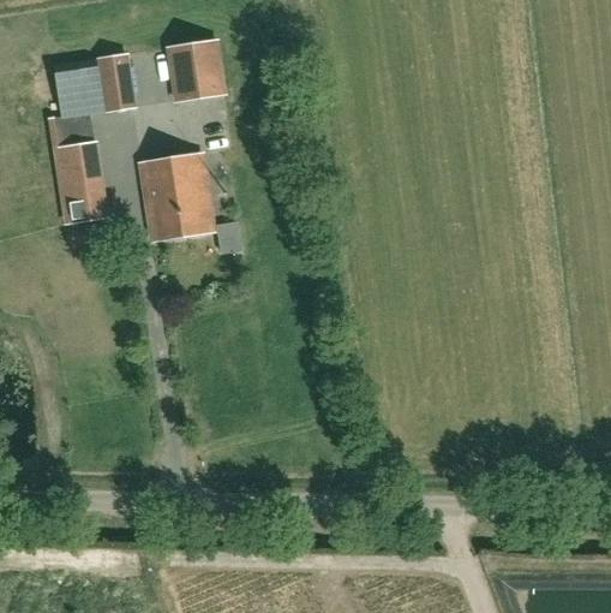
[(163,46),(172,102),(226,94),(219,37),(163,46)]
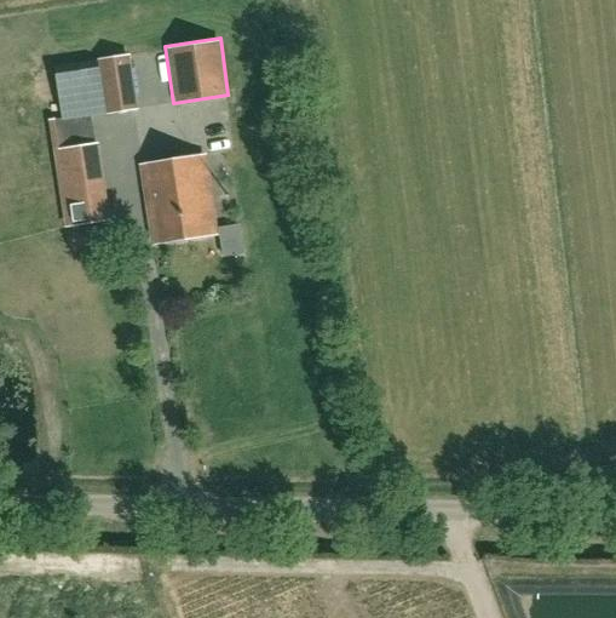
[(57,118),(49,119),(52,146),(78,142),(91,141),(87,116),(102,114),(136,108),(126,52),(93,57),(49,64),(57,118)]
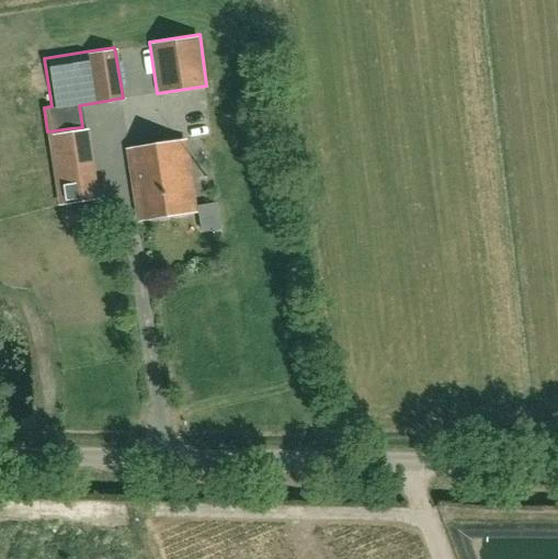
[(70,128),(47,132),(57,203),(95,196),(86,126),(82,127),(70,128)]
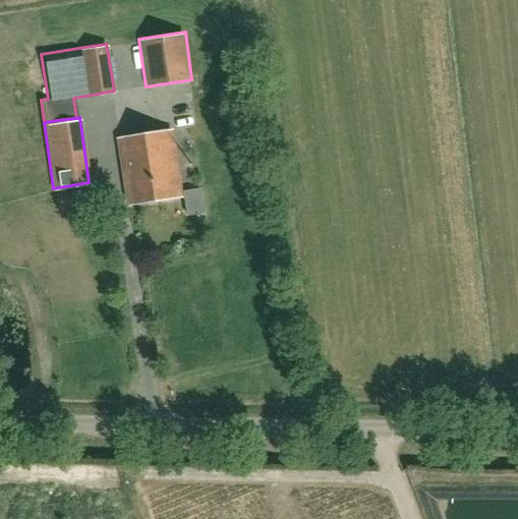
[(178,195),(167,129),(117,137),(127,204),(178,195)]
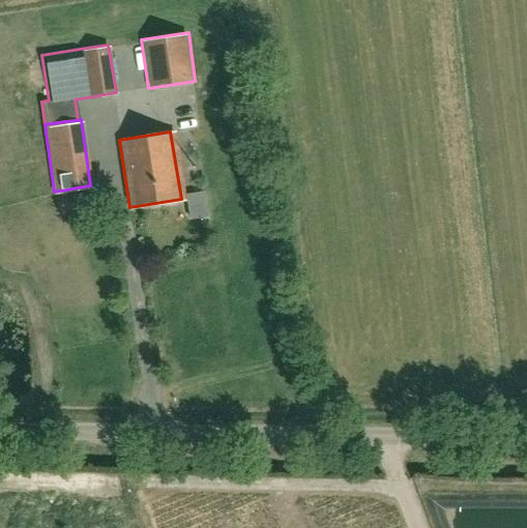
[(205,188),(186,189),(188,215),(207,214),(205,188)]
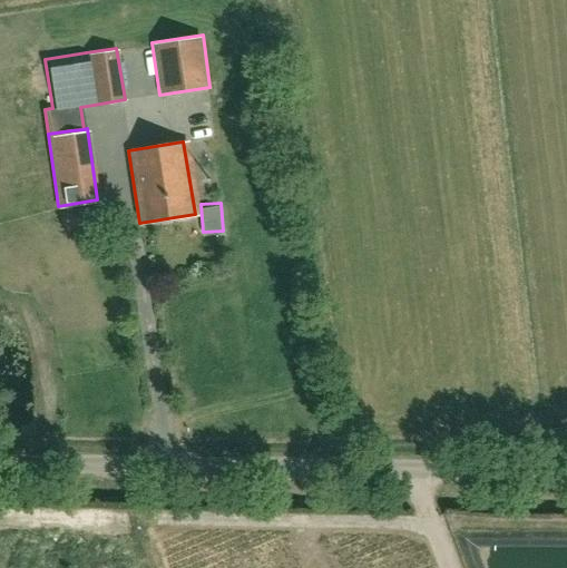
All buildings are outlined.
